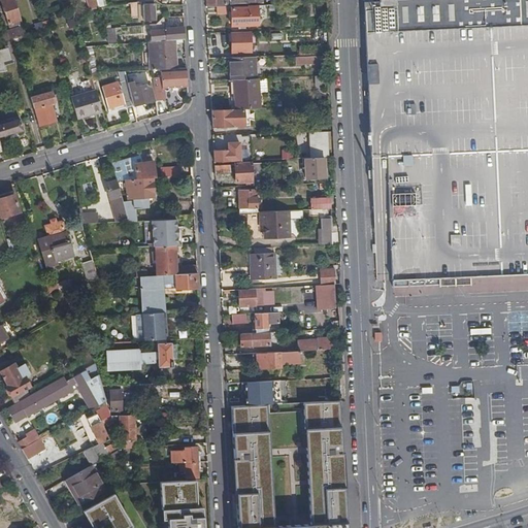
[(0,41),(0,43),(12,39),(26,35),(14,0),(0,0),(8,29),(0,30),(0,41)]
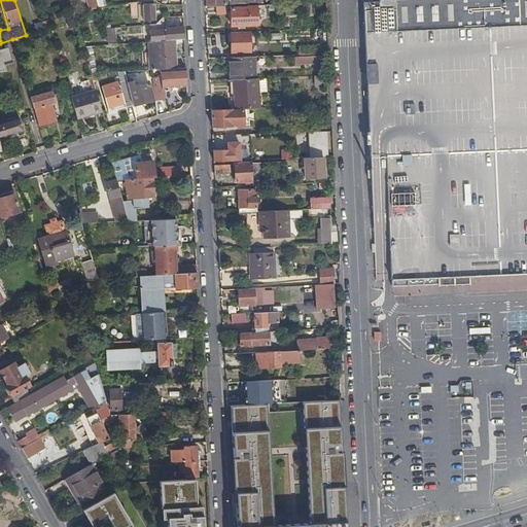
[(526,0),(378,0),(379,0),(363,1),(371,154),(374,217),(375,226),(376,243),(376,251),(376,252),(377,264),(377,272),(378,280),(392,279),(440,277),(440,266),(465,265),(466,276),(479,276),(493,275),(526,273),(526,0)]
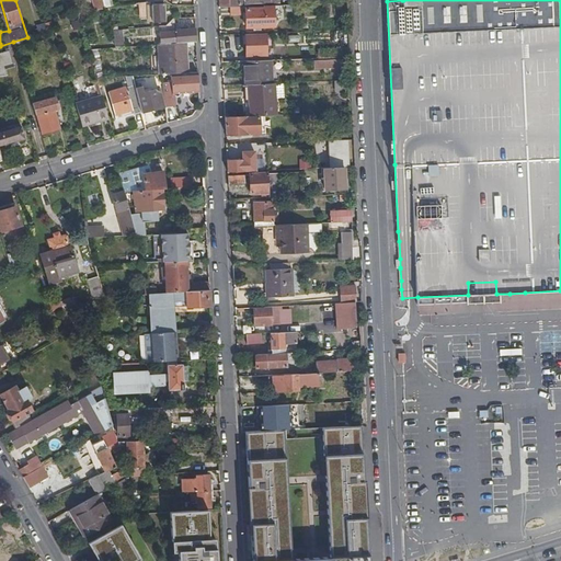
[(67,11),(76,9),(73,1),(66,3),(67,11)]
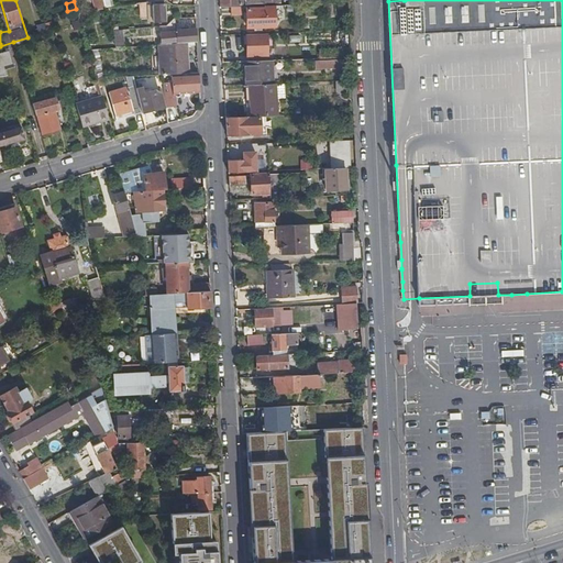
[(165,24),(164,3),(162,2),(152,3),(153,24),(165,24)]
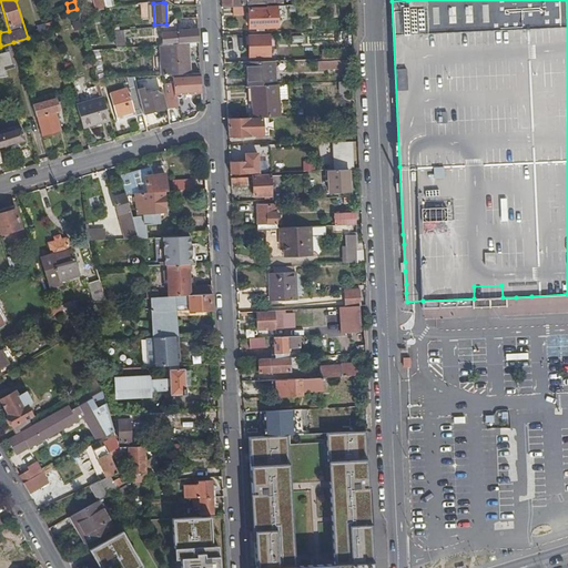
[(281,6),(266,7),(266,10),(249,11),(250,30),(267,29),(267,28),(277,27),(276,18),(284,17),(283,6),(281,6)]
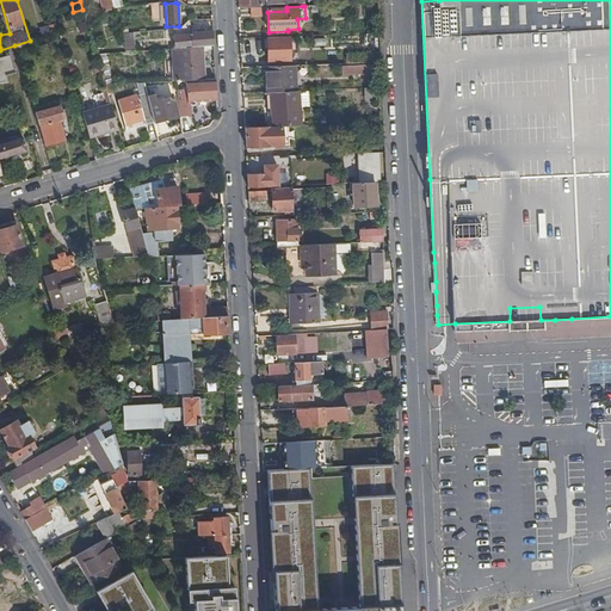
[(41,29),(43,37),(59,32),(56,24),(41,29)]
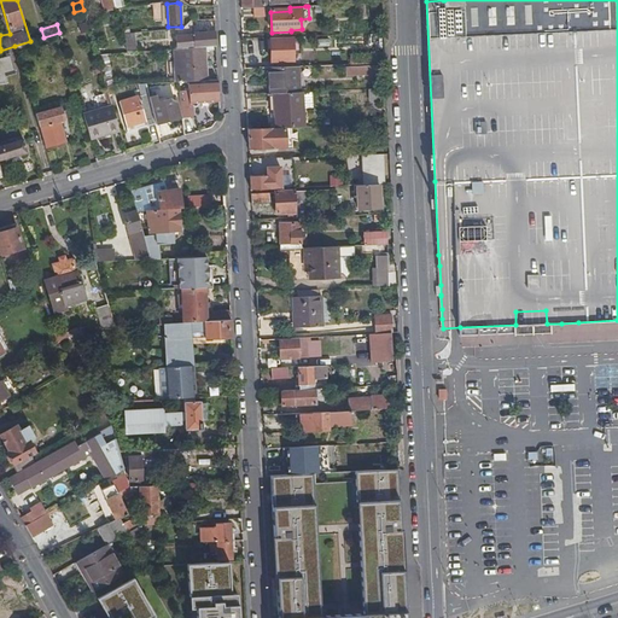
[(179,50),(193,48),(193,46),(216,45),(215,31),(178,34),(179,50)]
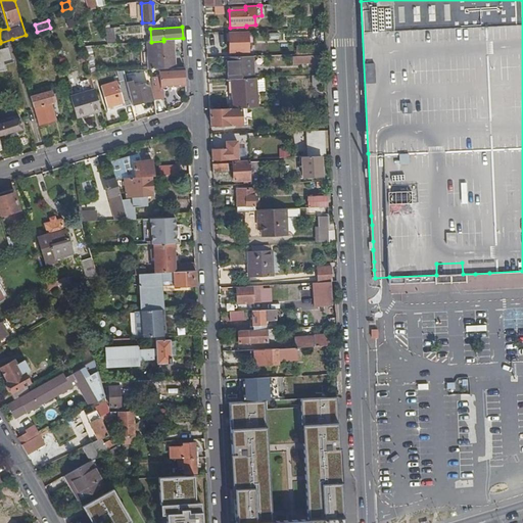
[(103,30),(108,45),(119,44),(113,28),(103,30)]
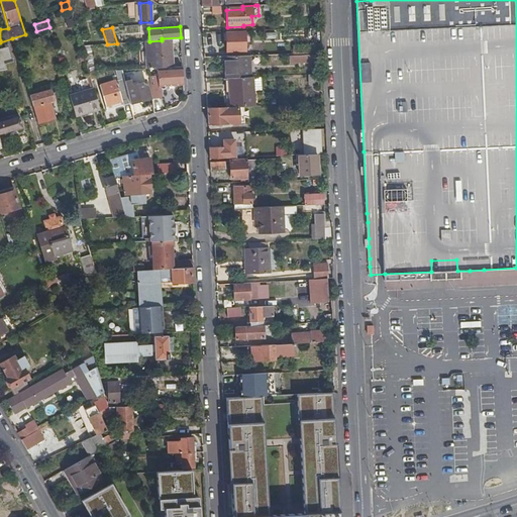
[(246,52),(245,34),(227,34),(228,53),(246,52)]
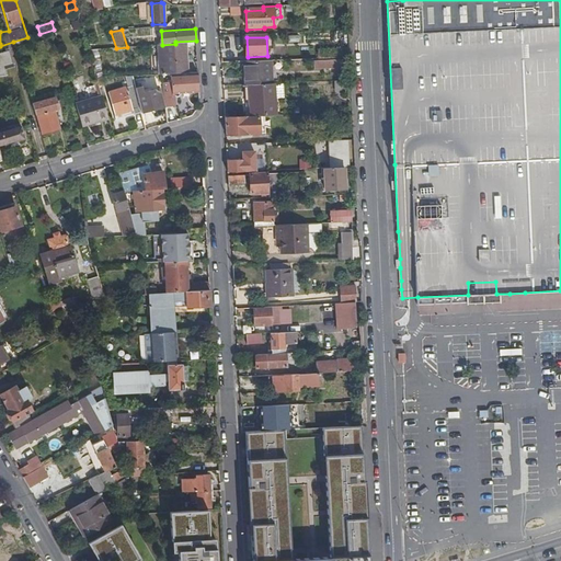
[(191,73),(189,43),(175,44),(162,45),(157,45),(158,53),(159,76),(161,75),(169,75),(191,73)]
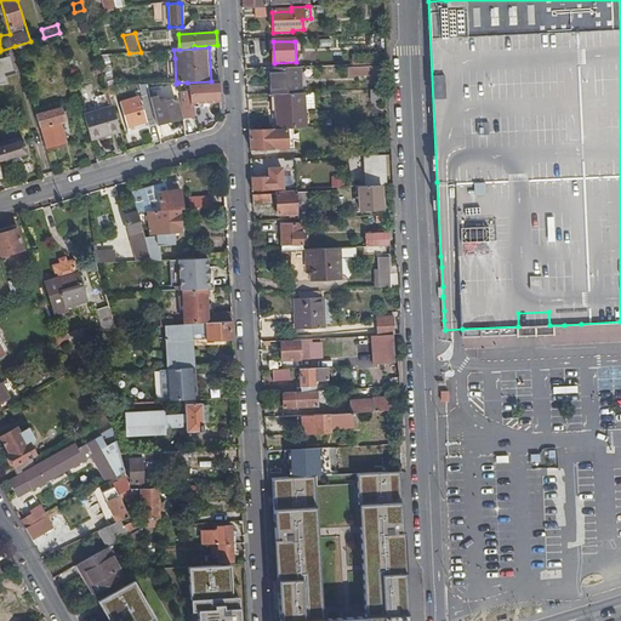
[(175,58),(174,50),(148,52),(148,61),(175,58)]
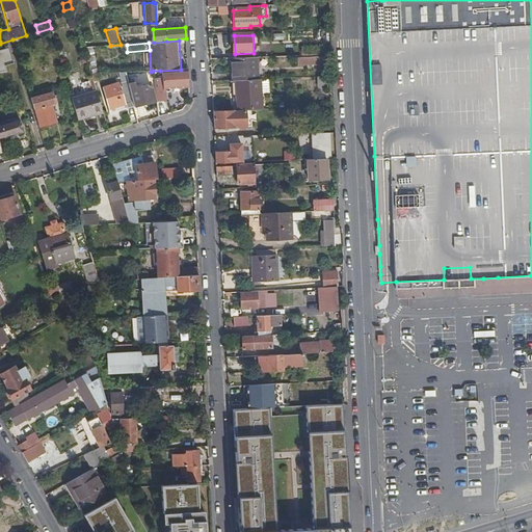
[(12,64),(8,48),(0,50),(0,73),(1,73),(6,72),(4,67),(12,64)]
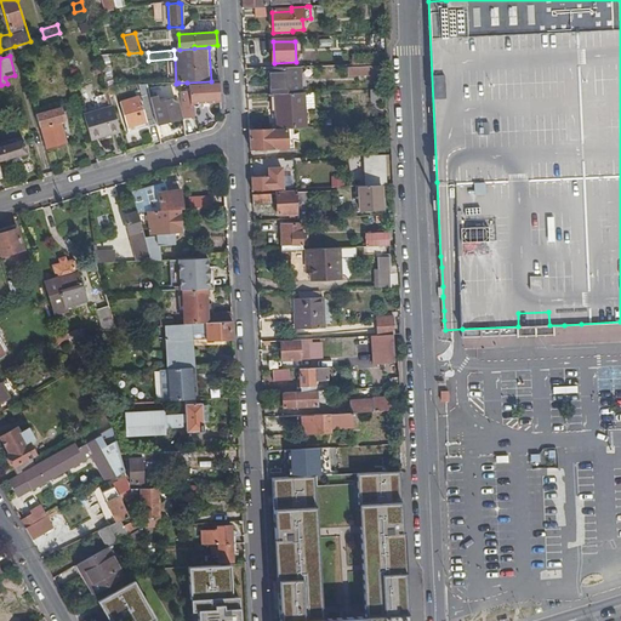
[(380,74),(380,66),(354,66),(354,75),(380,74)]
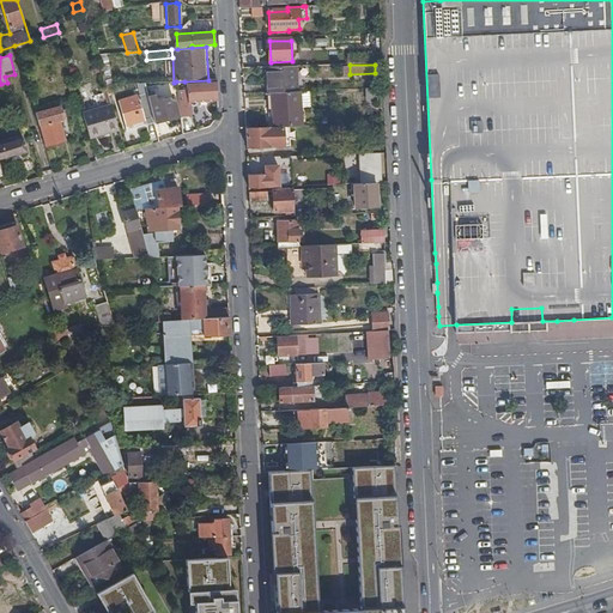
[(274,95),(301,93),(301,85),(290,85),(283,85),(283,79),(290,79),(290,72),(268,72),(268,95),(274,95)]
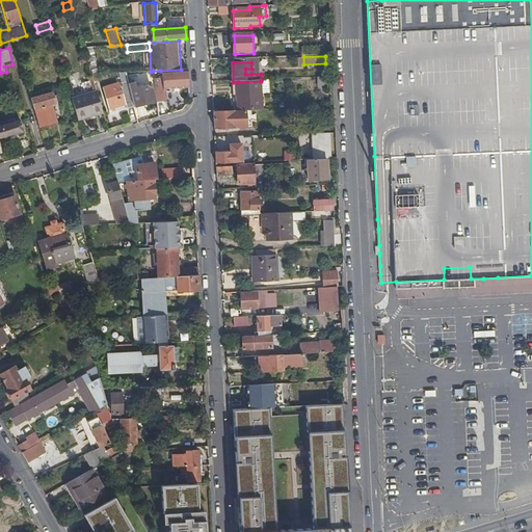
[(88,65),(90,76),(100,75),(98,64),(88,65)]
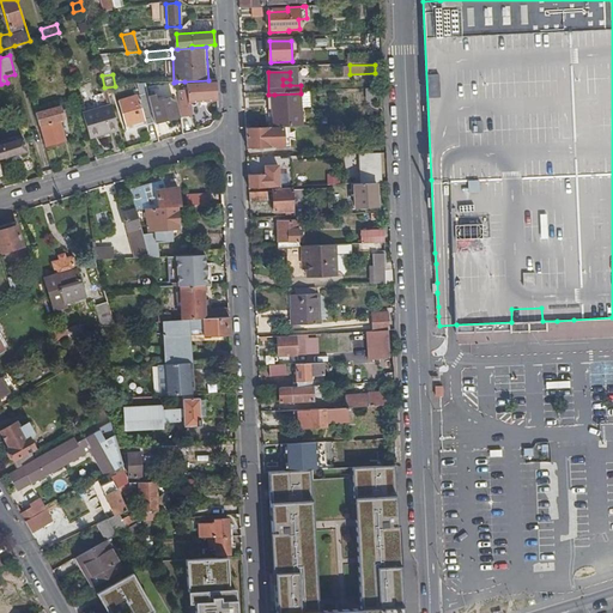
[(208,80),(184,82),(186,92),(177,93),(180,121),(188,120),(187,105),(218,103),(217,79),(208,80)]
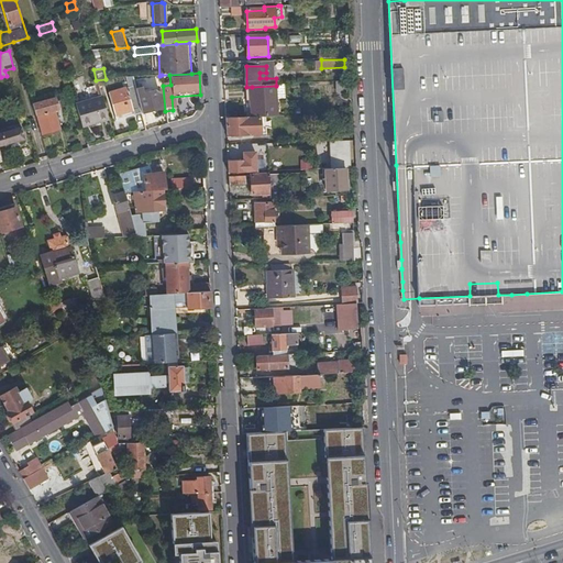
[(337,91),(346,91),(345,81),(335,83),(337,91)]
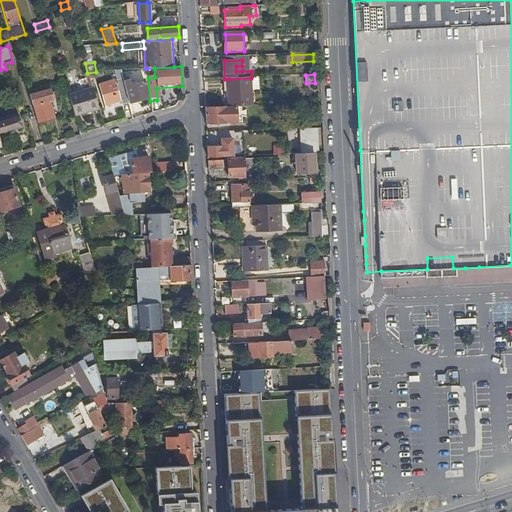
[(229,79),(230,107),(243,107),(260,106),(259,77),(251,78),(229,79)]
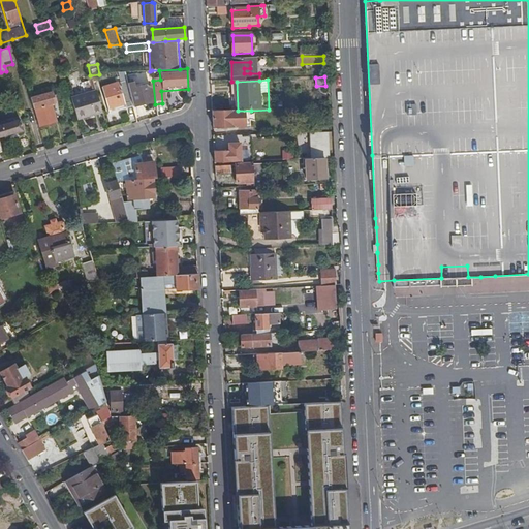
[(124,110),(132,107),(132,106),(131,100),(129,101),(125,83),(101,89),(107,110),(123,105),(124,110)]
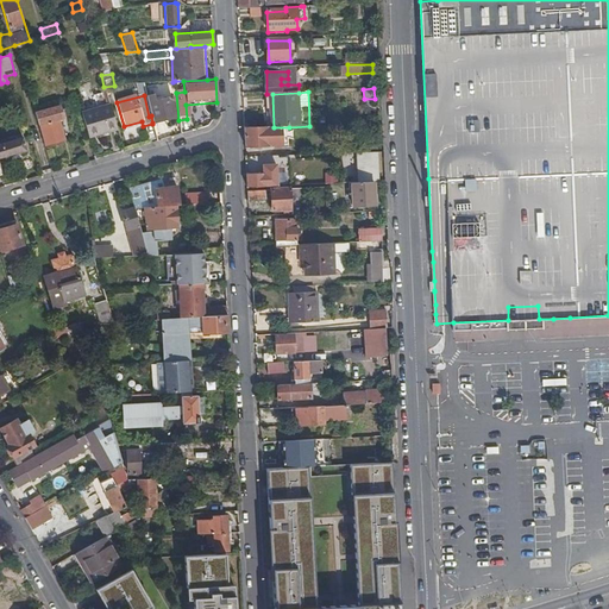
[(151,115),(152,123),(176,117),(174,106),(171,107),(169,98),(148,102),(151,115)]
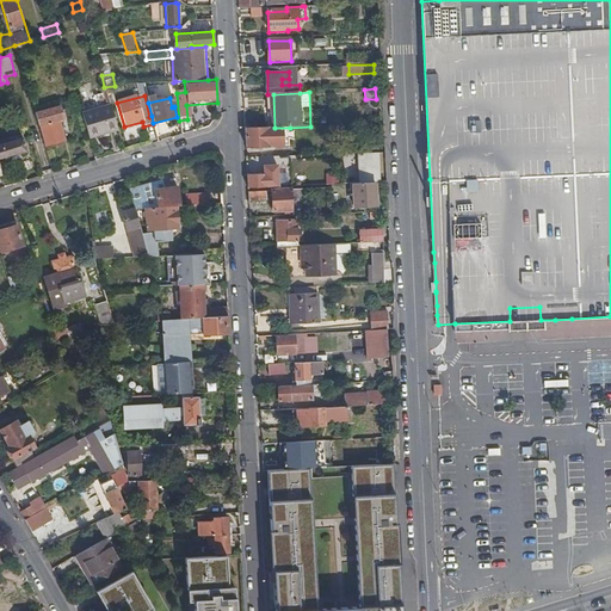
[(82,112),(90,139),(117,130),(110,105),(82,112)]
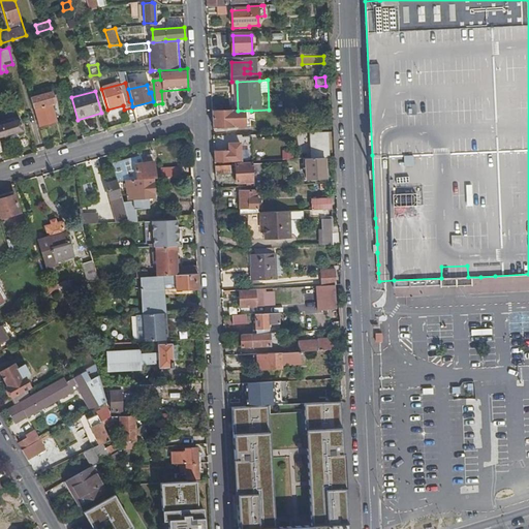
[(52,92),(31,98),(34,110),(35,109),(51,104),(55,102),(52,92)]
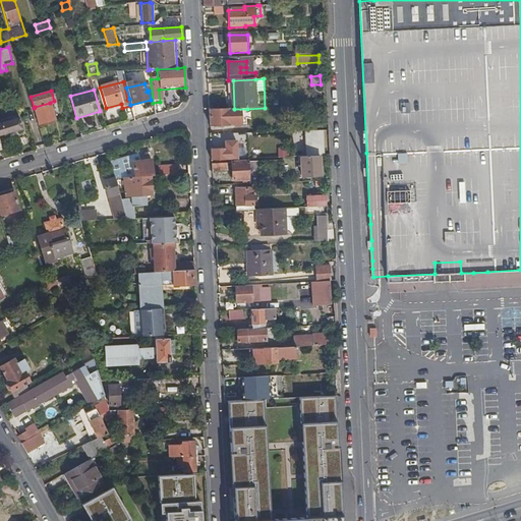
[(50,103),(35,107),(40,124),(55,119),(50,103)]
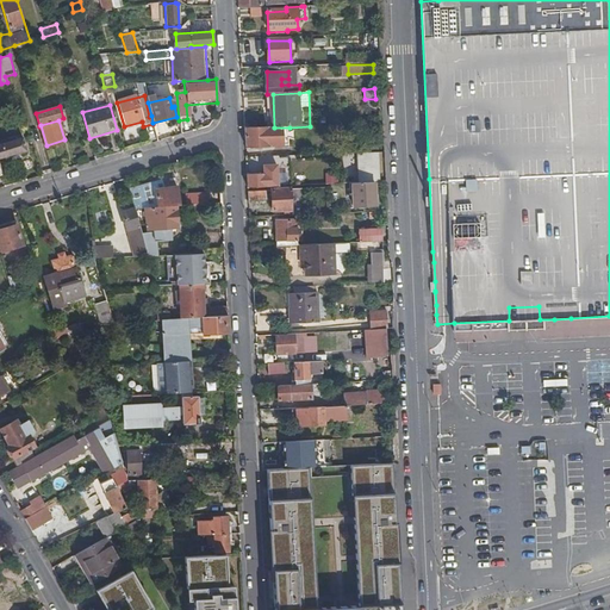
[(142,122),(124,126),(125,131),(143,126),(142,122)]
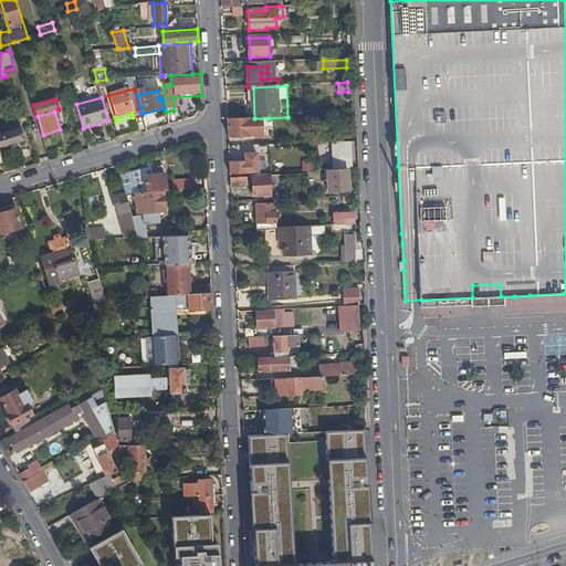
[(228,119),(229,138),(270,136),(269,118),(254,118),(228,119)]
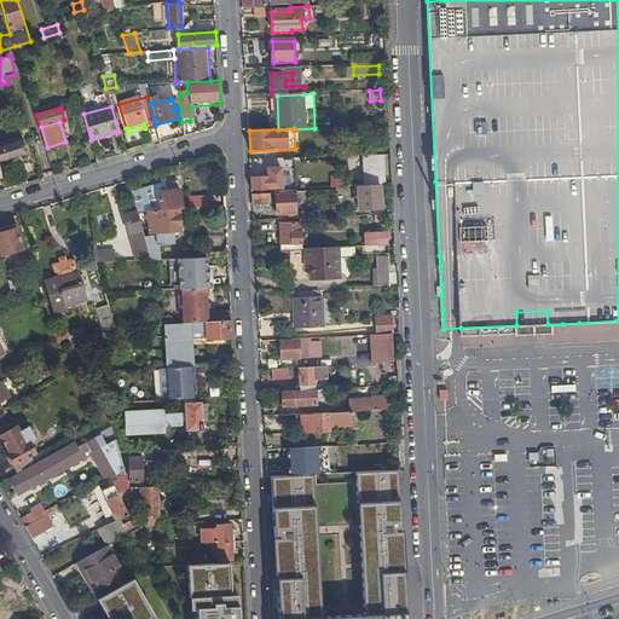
[(3,146),(0,146),(0,161),(27,154),(23,140),(9,145),(7,142),(1,143),(3,146)]
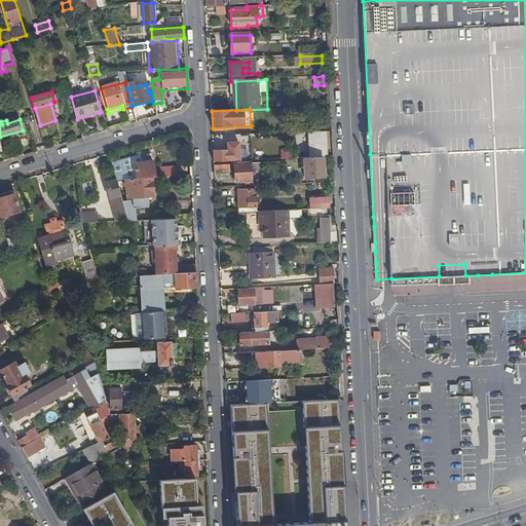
[(324,157),(327,157),(326,132),(308,133),(309,158),(324,157)]
